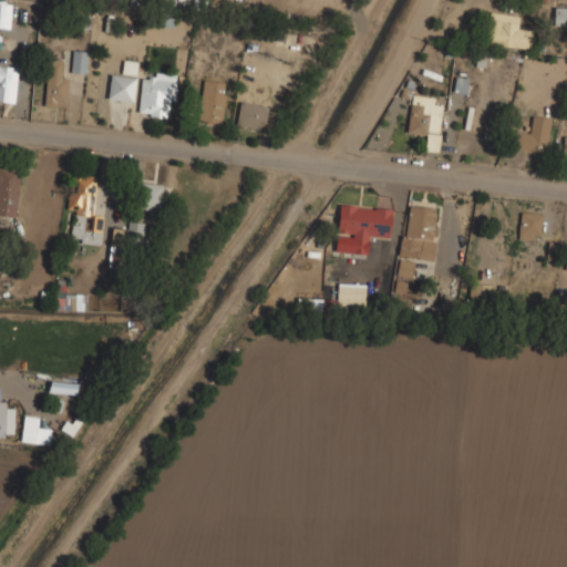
[(0,1),(0,27),(10,28),(11,2),(0,1)]
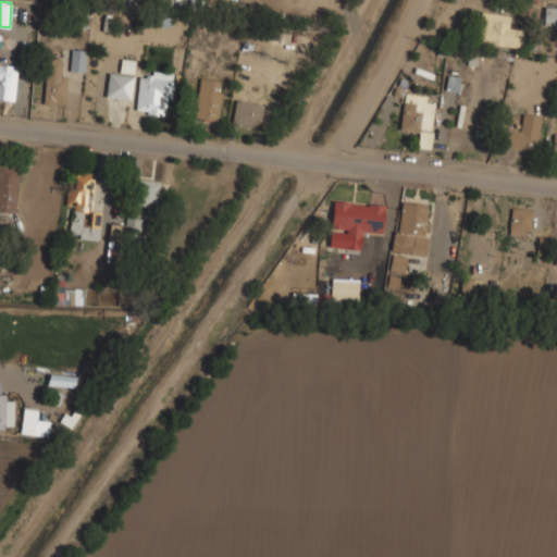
[(556,7),(544,8),(544,25),(556,25),(556,7)]
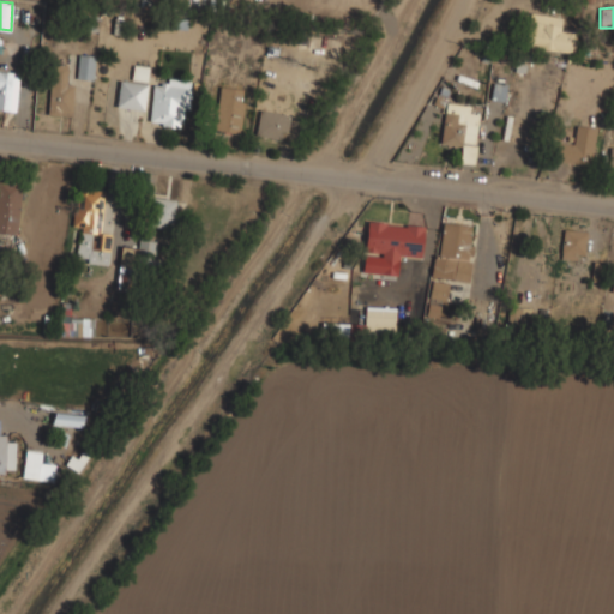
[(560,31),(561,17),(529,13),(524,47),(571,53),(573,34),(560,31)]
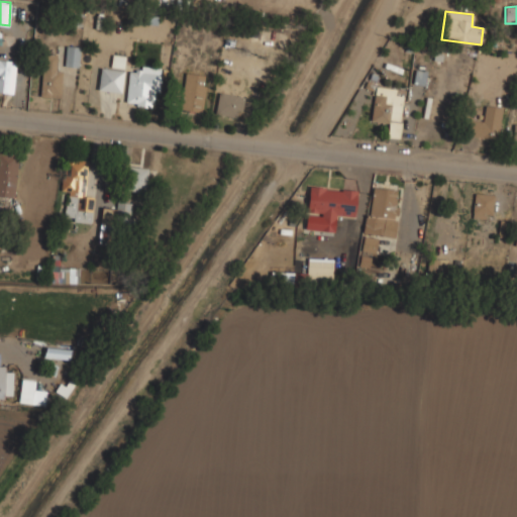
[(65,67),(79,67),(80,46),(66,46),(65,67)]
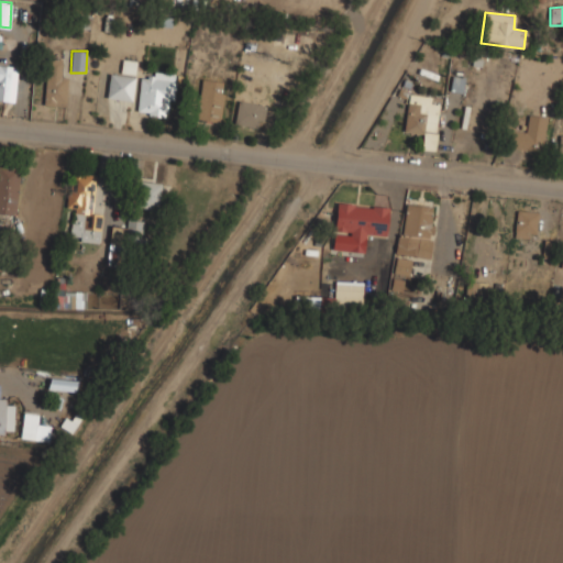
[(44,107),(66,107),(67,77),(62,77),(62,61),(45,61),(44,107)]
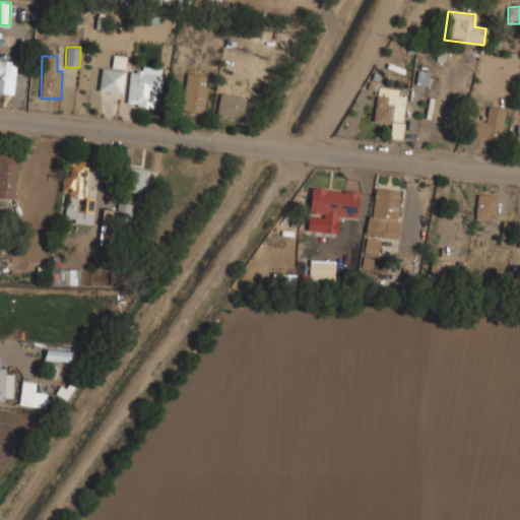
[(0,92),(12,94),(15,62),(0,60),(0,92)]
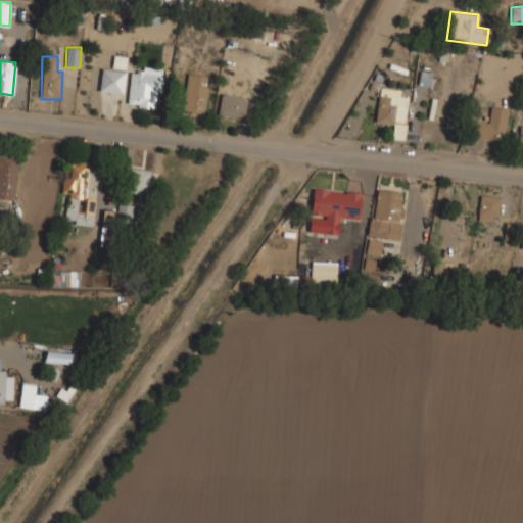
[(127,105),(156,108),(159,70),(130,67),(127,105)]
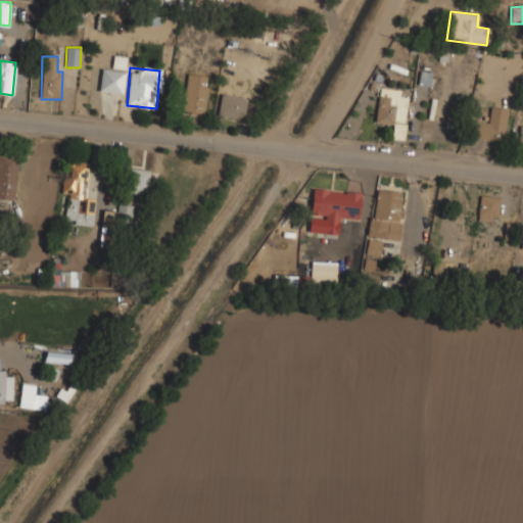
[(99,92),(123,94),(125,72),(101,69),(99,92)]
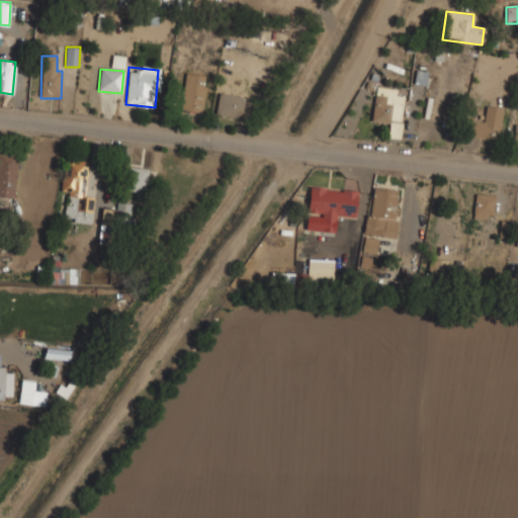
[(414,83),(425,85),(427,72),(416,70),(414,83)]
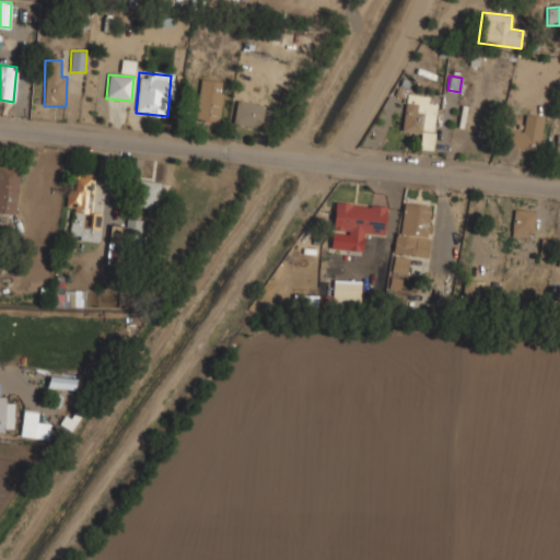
[(196,119),(219,121),(222,81),(199,79),(196,119)]
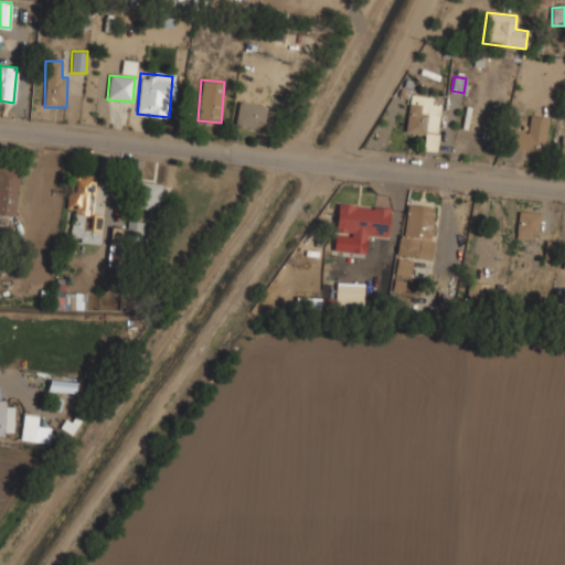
[(423,150),(436,151),(440,105),(432,105),(433,97),(409,95),(405,132),(425,135),(423,150)]
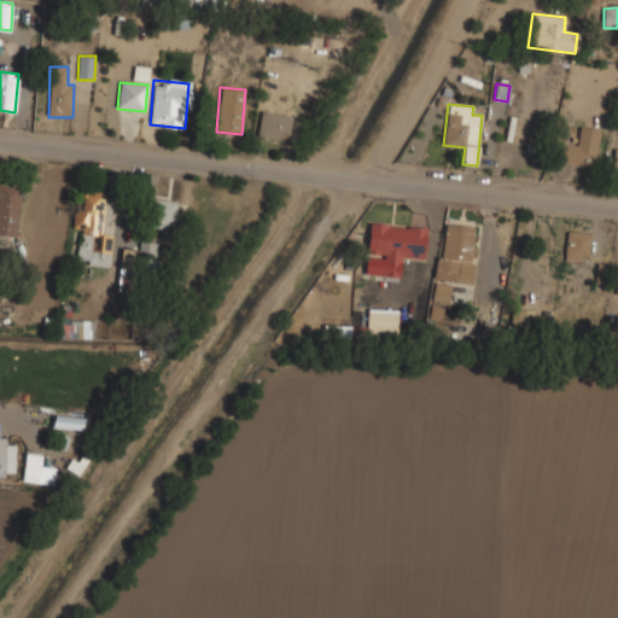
[(256,136),(285,143),(291,117),(262,110),(256,136)]
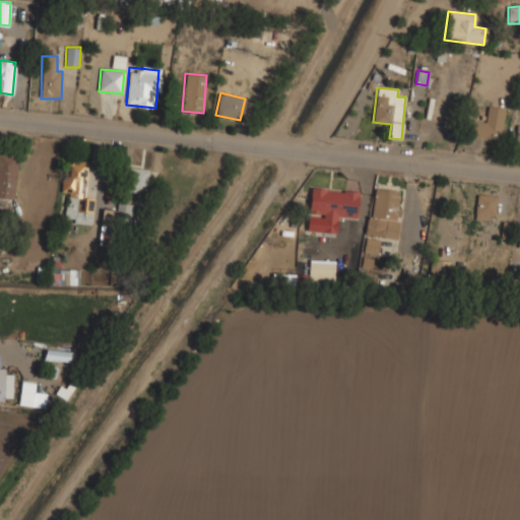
[(504,108),(486,107),(485,122),(470,121),(469,137),(502,139),(504,108)]
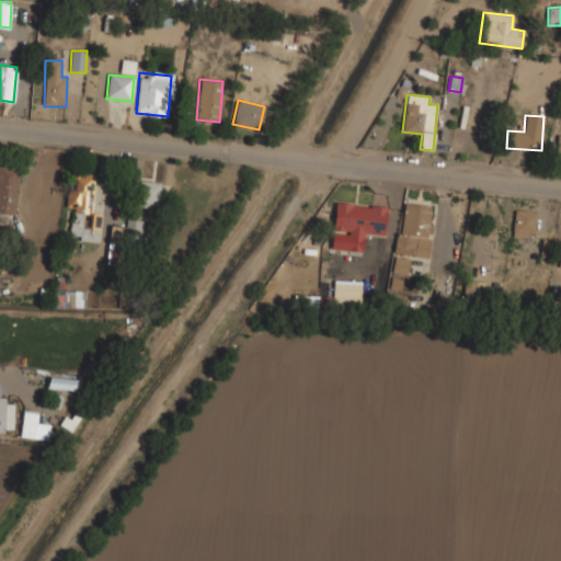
[(20,168),(0,164),(0,213),(14,215),(20,168)]
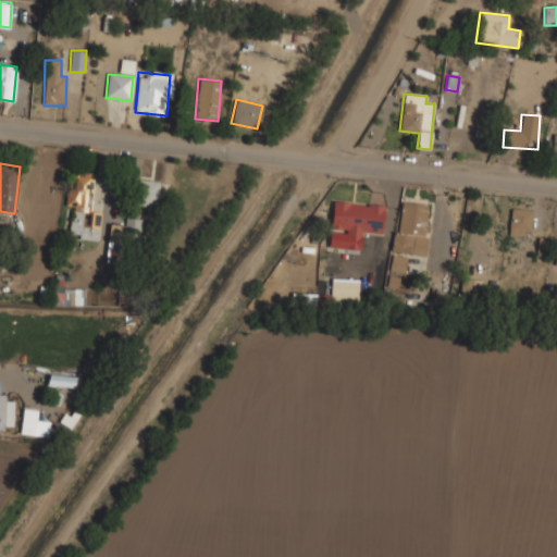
[(66,205),(93,205),(93,170),(66,170),(66,205)]
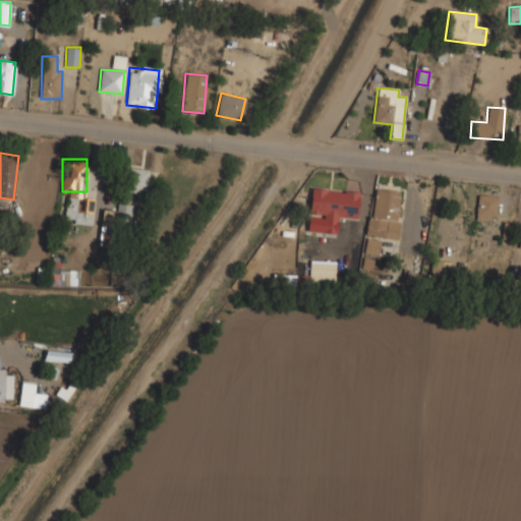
[(146,192),(149,169),(129,166),(126,190),(146,192)]
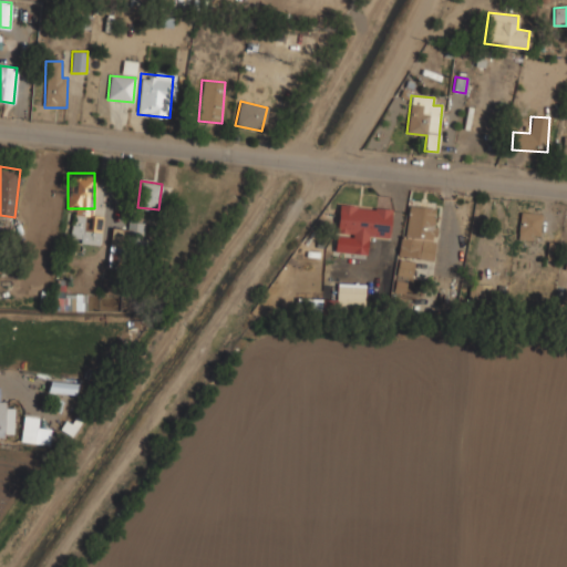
[(388,240),(391,208),(338,203),(334,235),(388,240)]
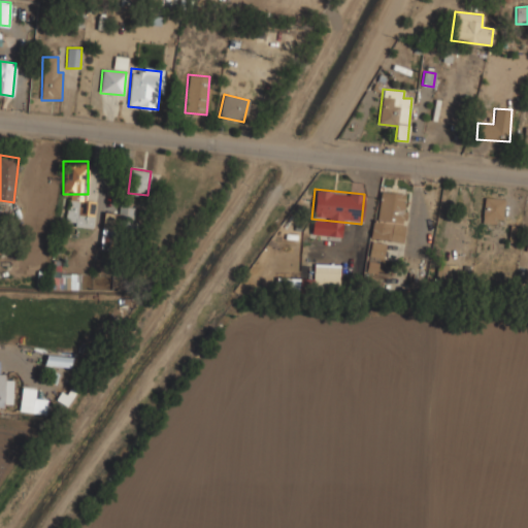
[(409,194),(377,189),(370,237),(402,242),(409,194)]
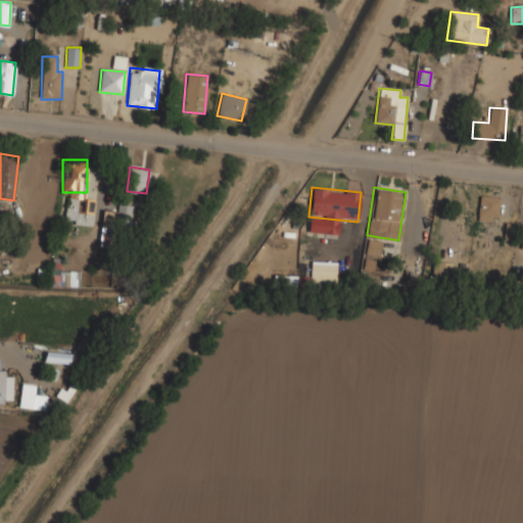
[(65,223),(92,223),(92,196),(65,196),(65,223)]
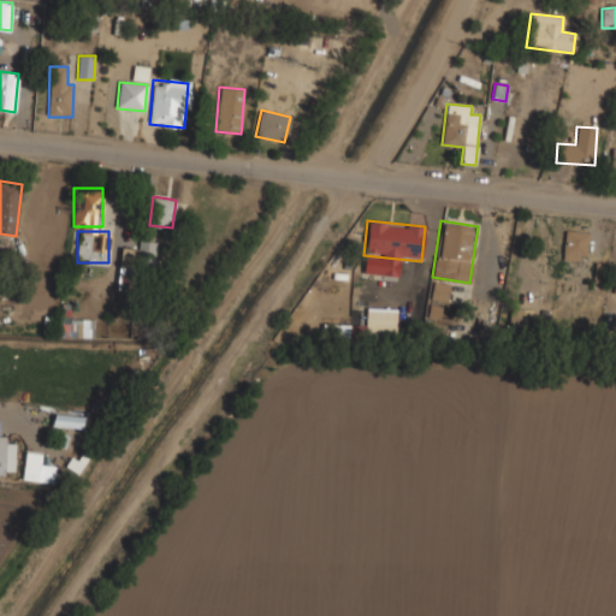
[(585,231),(563,231),(563,258),(585,258),(585,231)]
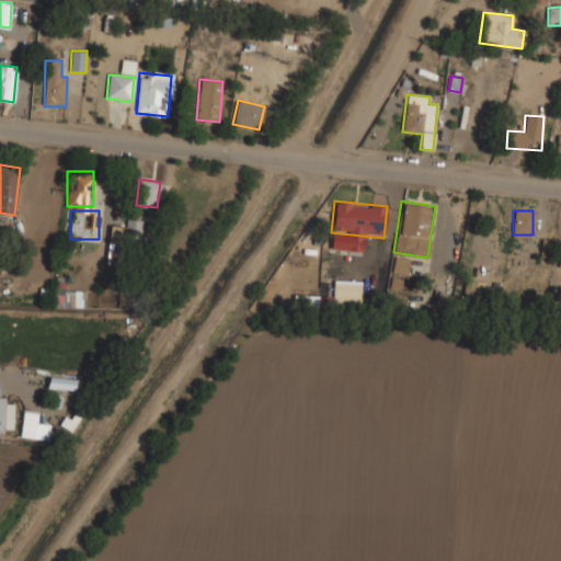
[(140,237),(139,219),(125,219),(126,237),(140,237)]
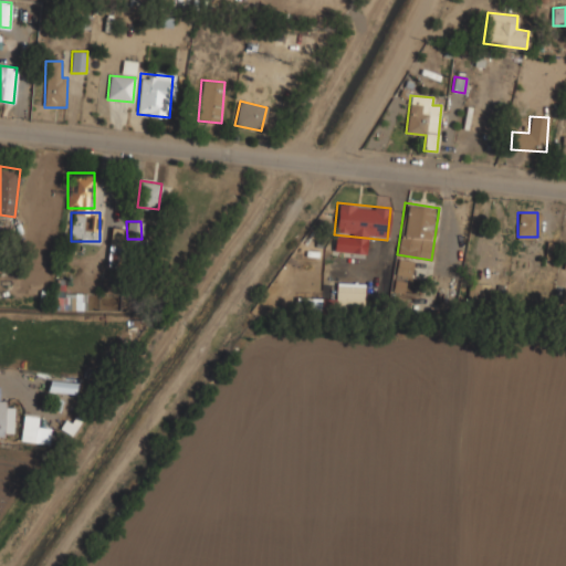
[(415,281),(416,261),(397,260),(396,280),(415,281)]
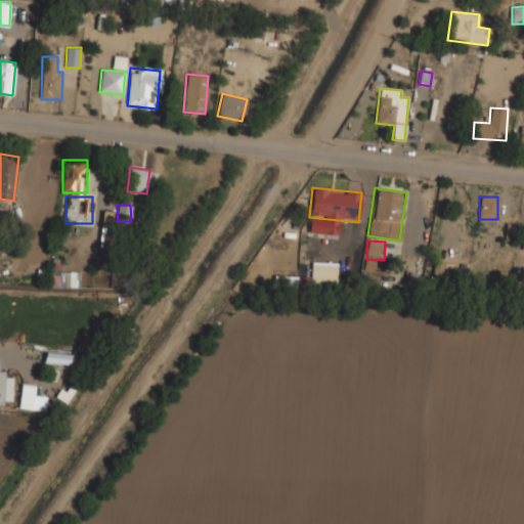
[(310,275),(273,273),(273,288),(336,291),(337,262),(311,261),(310,275)]
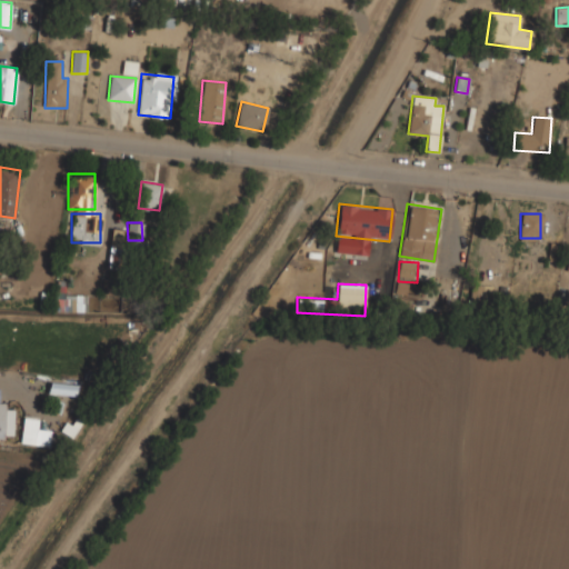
[(85,310),(85,295),(52,295),(52,310),(85,310)]
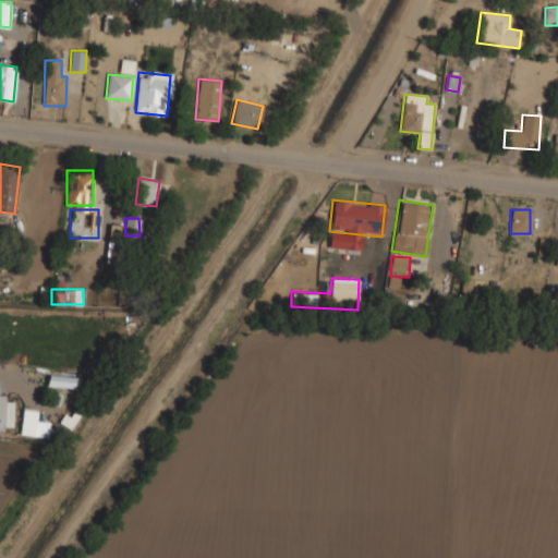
[(23,379),(36,379),(36,371),(23,371),(23,379)]
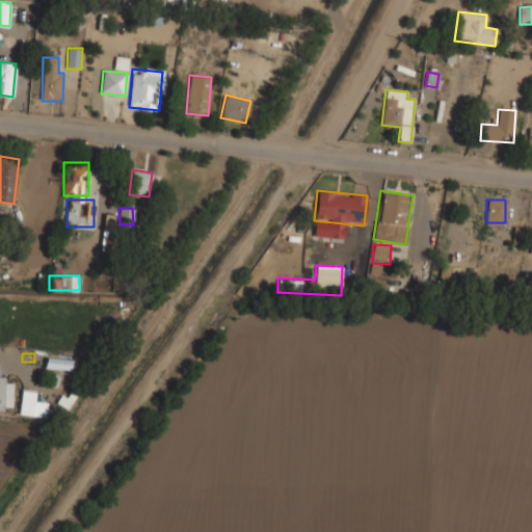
[(47,371),(63,374),(65,362),(50,358),(47,371)]
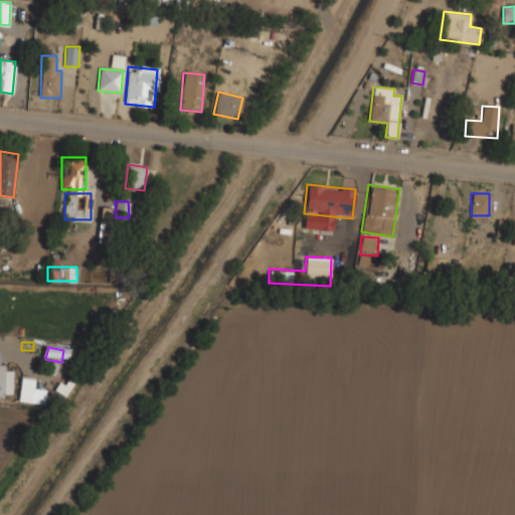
[(0,394),(11,395),(12,364),(0,364),(0,394)]
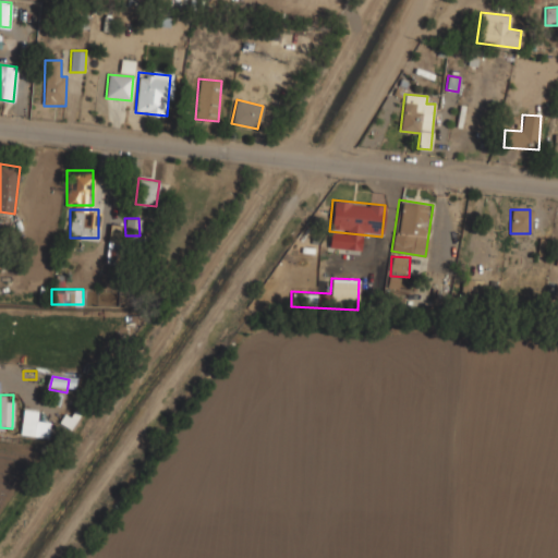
[(36,421),(37,411),(22,410),(20,435),(49,438),(50,423),(36,421)]
